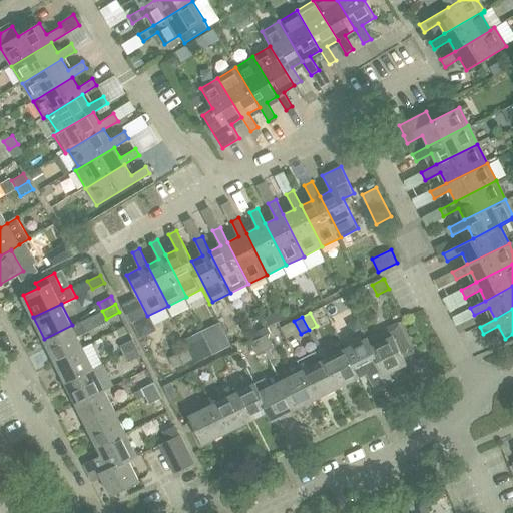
[(72,326),(72,325),(44,339),(55,361),(82,347),(77,337),(87,332),(82,321),(72,326)]
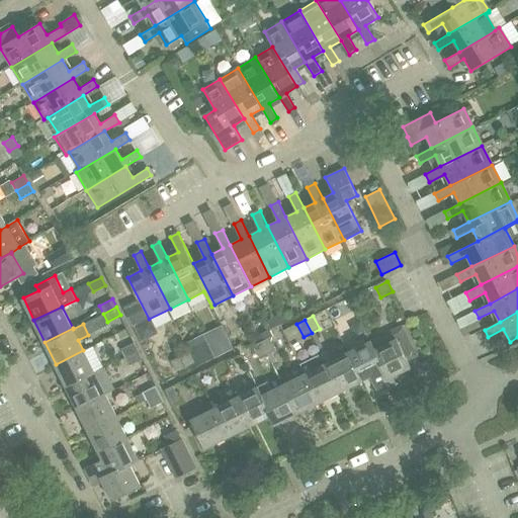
[(411,367),(408,360),(417,356),(402,326),(371,342),(370,341),(368,342),(392,389),(397,386),(393,376),(411,367)]
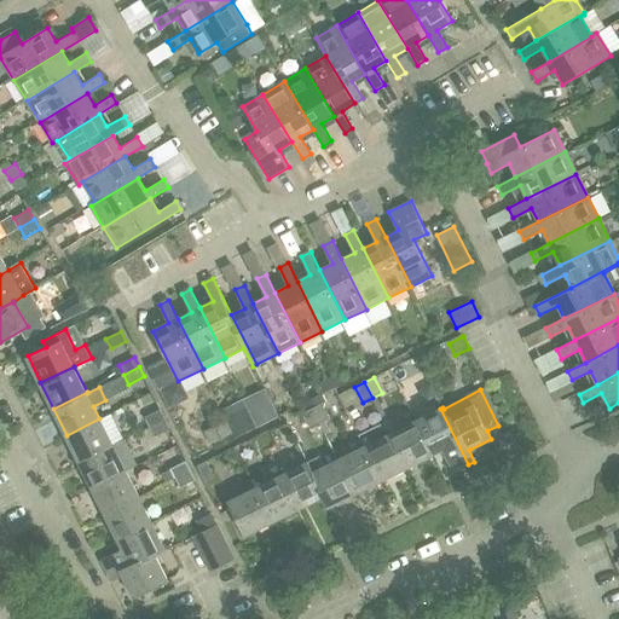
[(281,416),(273,400),(252,411),(259,427),(281,416)]
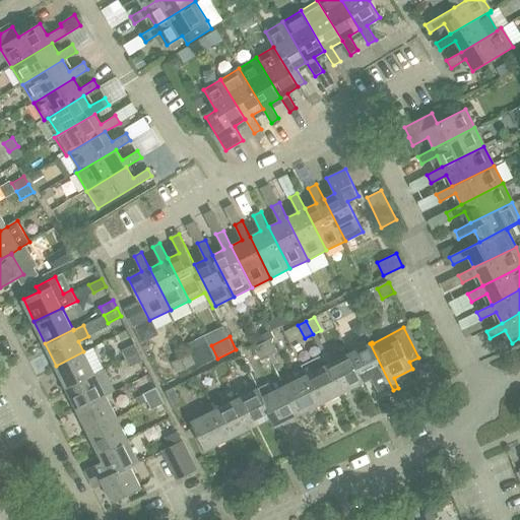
[(271,339),(263,343),(269,355),(277,351),(271,339)]
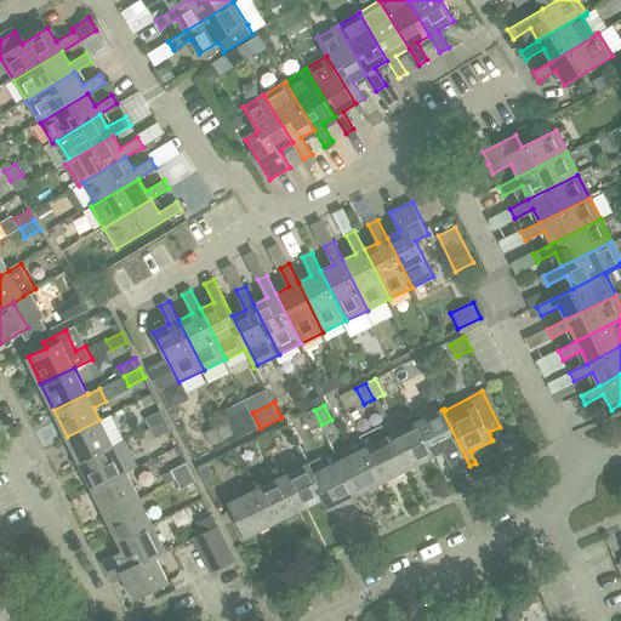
[(255,425),(246,406),(228,416),(237,434),(255,425)]
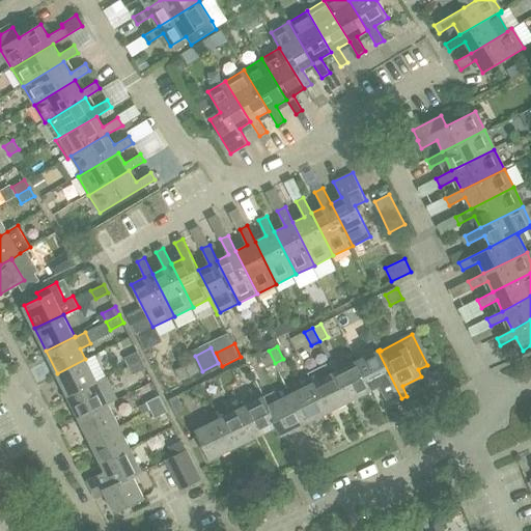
[(124,358),(129,366),(141,359),(137,351),(124,358)]
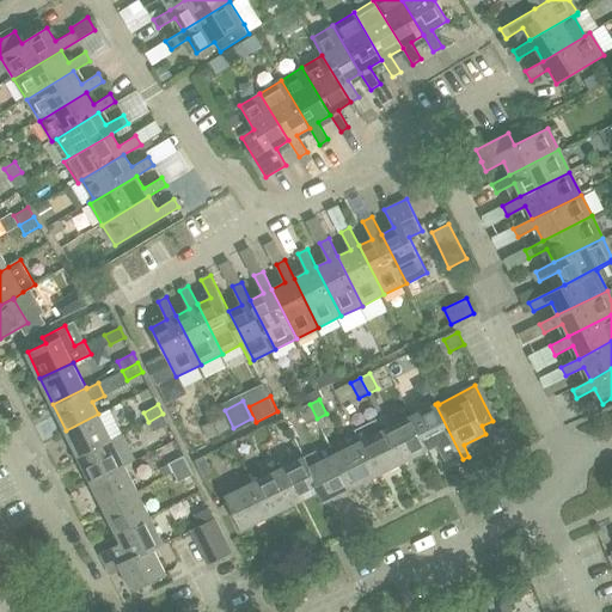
[(307,423),(317,418),(310,404),(300,409),(307,423)]
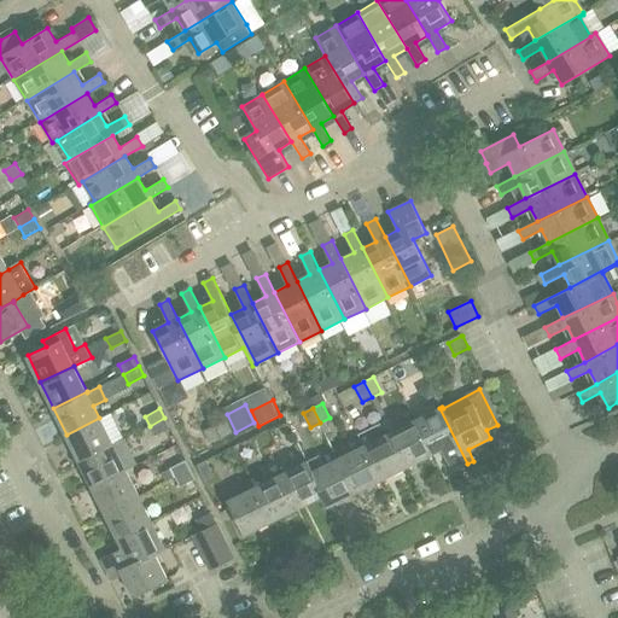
[(467,464),(439,408),(413,421),(431,455),(442,450),(452,472),(467,464)]
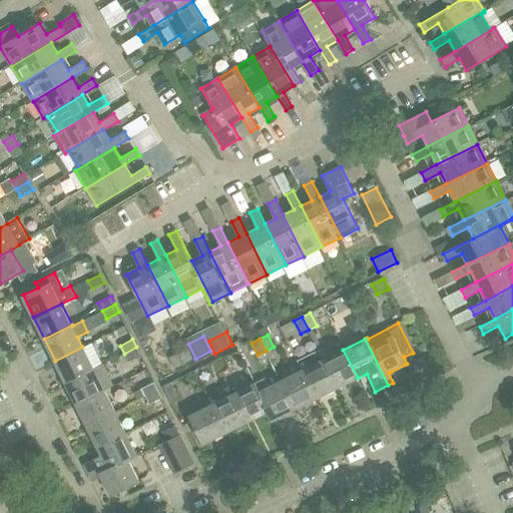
[(343,350),(339,352),(335,344),(318,352),(336,389),(358,378),(343,350)]
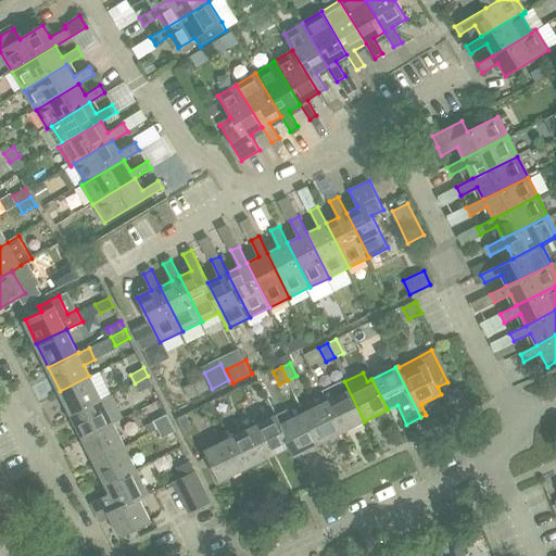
[(101,400),(89,376),(60,391),(71,414),(101,400)]
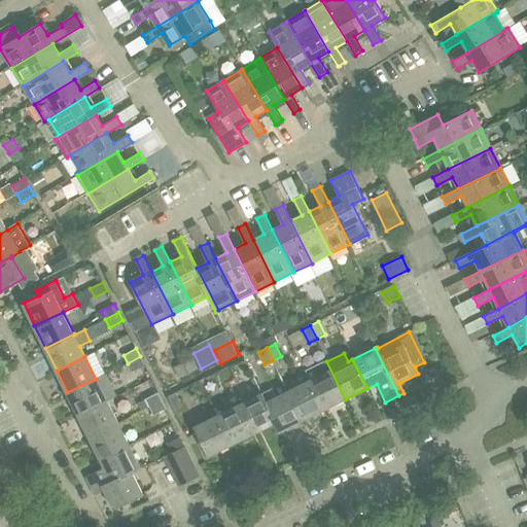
[(140,356),(128,363),(132,372),(144,364),(140,356)]
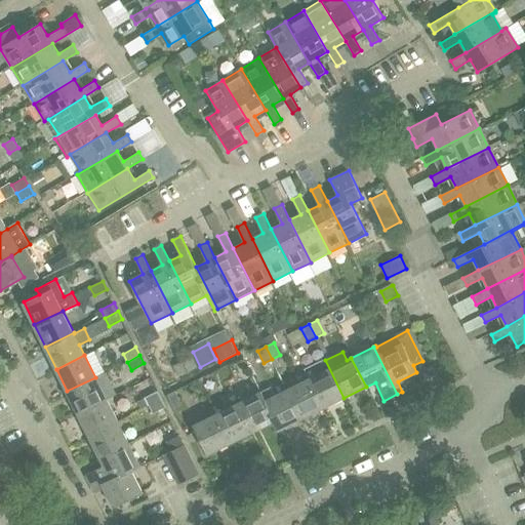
[(198,368),(192,356),(173,366),(179,377),(198,368)]
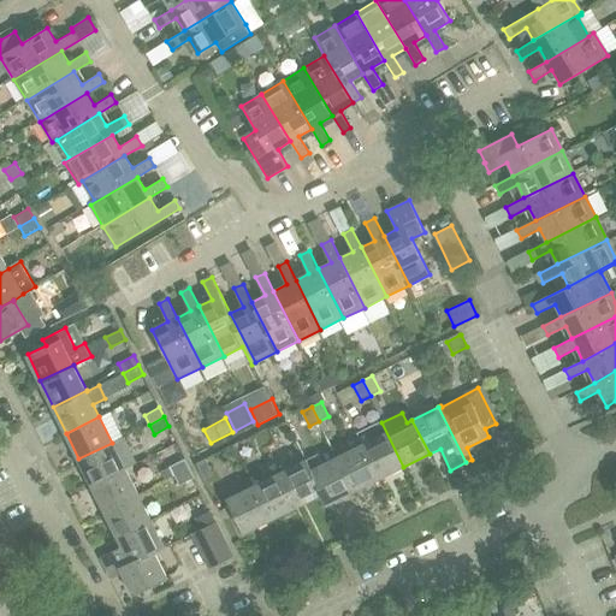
[(361,446),(378,480),(403,467),(381,422),(357,434),(363,445),(361,446)]
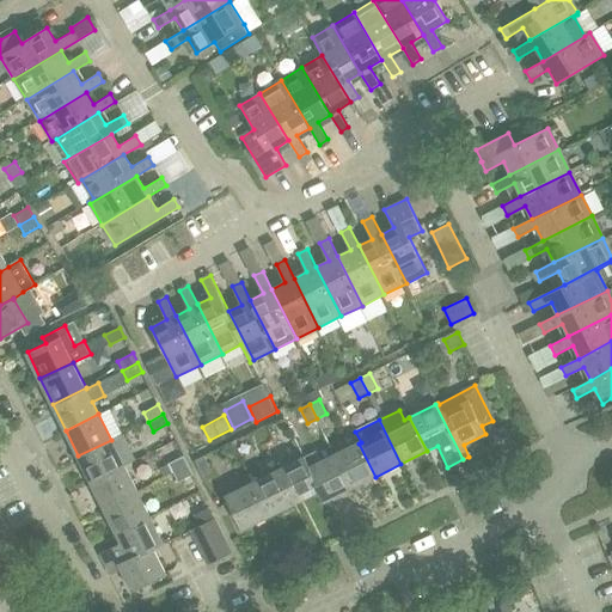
[(268,424),(258,429),(265,445),(275,439),(268,424)]
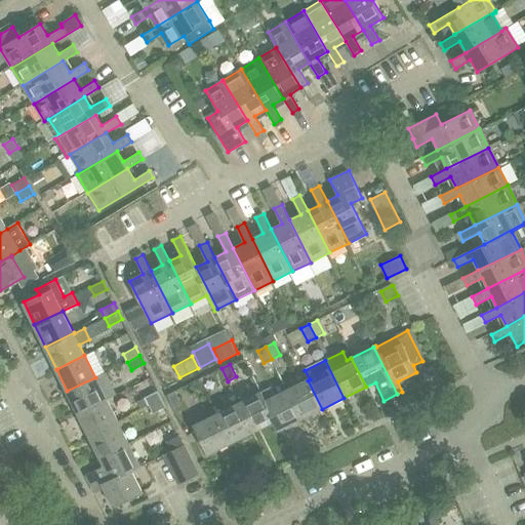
[(219,386),(228,381),(221,368),(213,372),(219,386)]
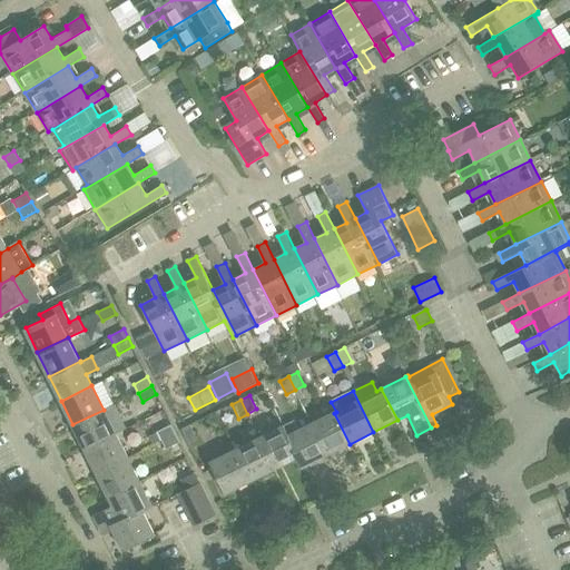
[(116,434),(104,410),(72,424),(85,449),(116,434)]
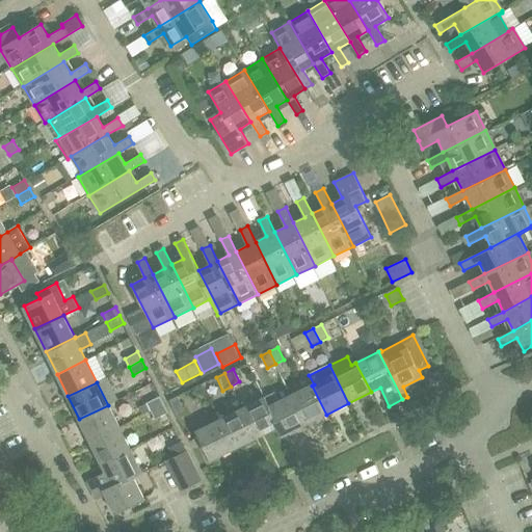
[(289,396),(303,425),(326,415),(312,386),(289,396)]
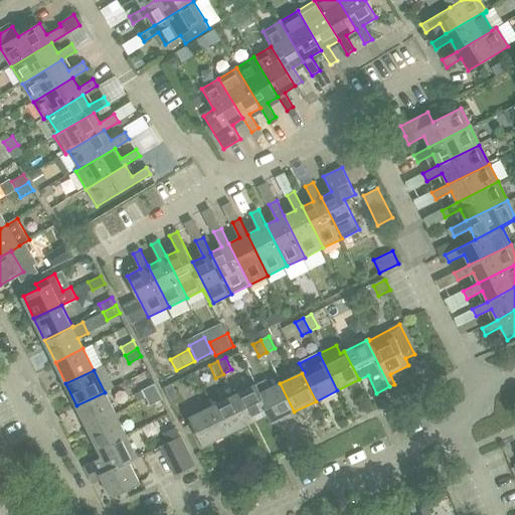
[(253,385),(268,413),(269,413),(273,422),(294,411),(280,383),(270,388),(266,380),(253,385)]
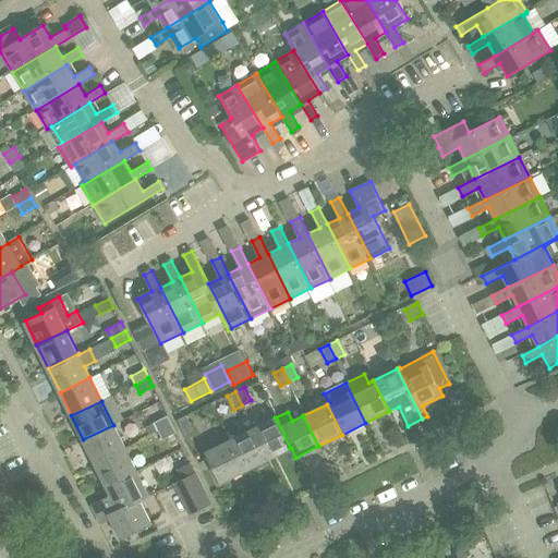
[(158,432),(172,424),(168,415),(154,423),(158,432)]
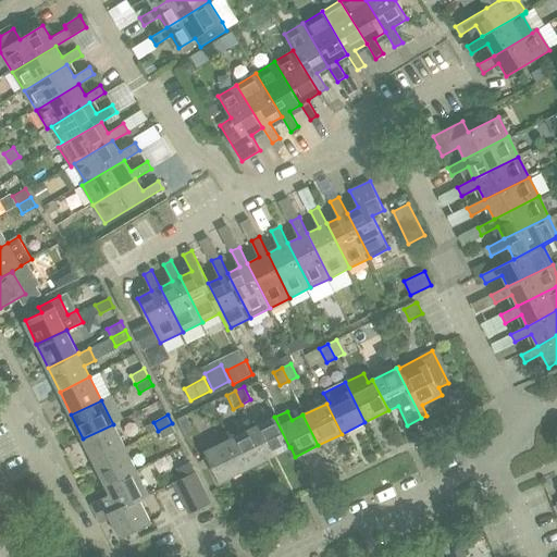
[(177,420),(184,433),(193,429),(186,415),(177,420)]
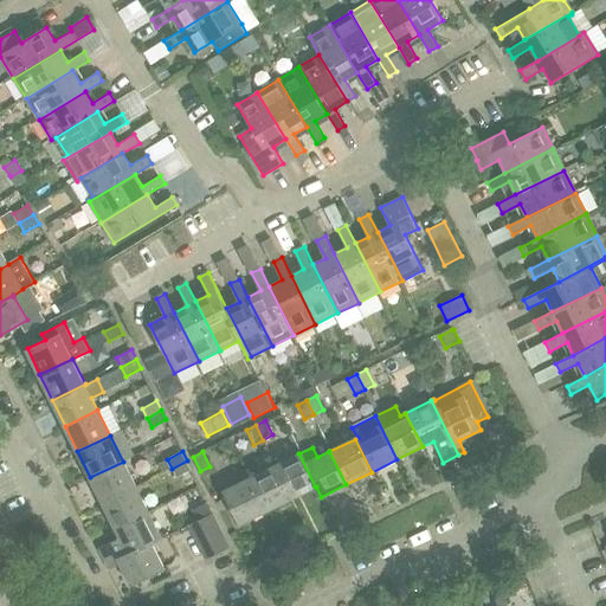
[(274,466),(290,500),(315,487),(298,453),(274,466)]
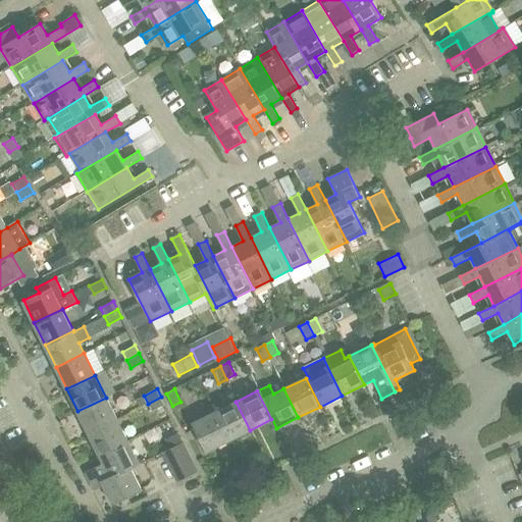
[(164,405),(161,397),(148,404),(152,411),(164,405)]
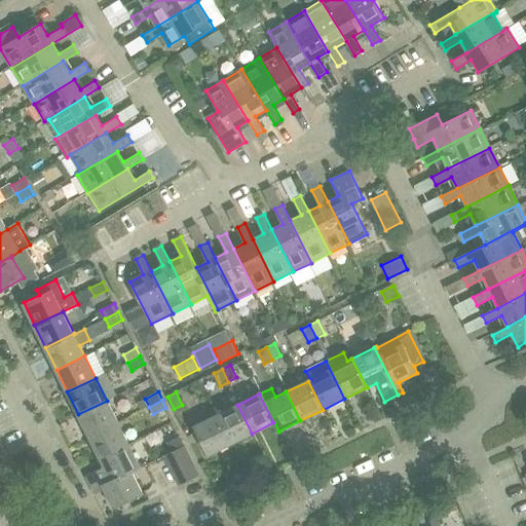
[(107,401),(78,414),(89,437),(118,422),(107,401)]
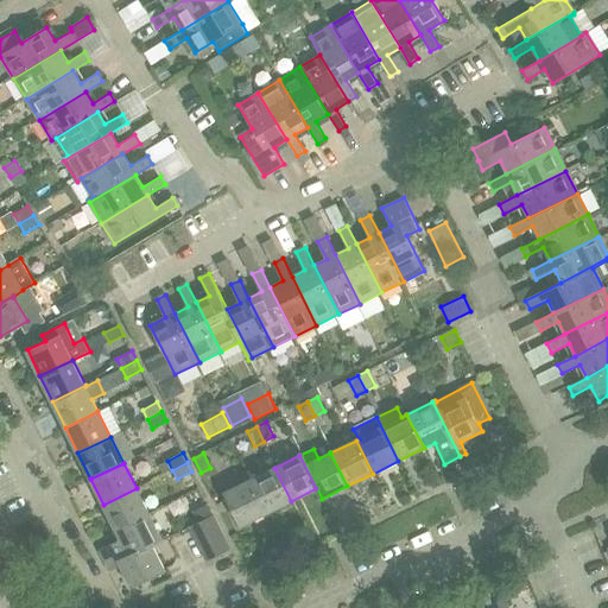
[(274,468),(248,481),(266,514),(291,501),(274,468)]
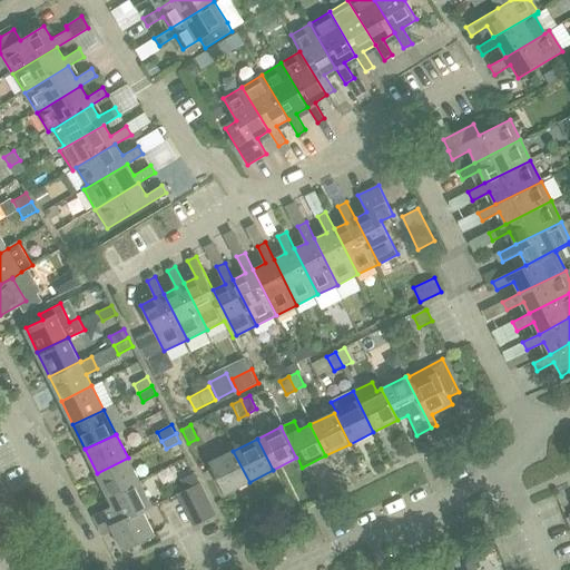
[(249,482),(233,451),(209,462),(225,493),(249,482)]
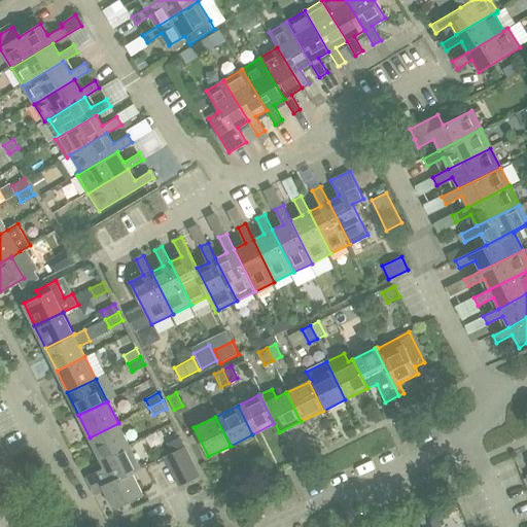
[(129,446),(118,423),(90,437),(100,460),(129,446)]
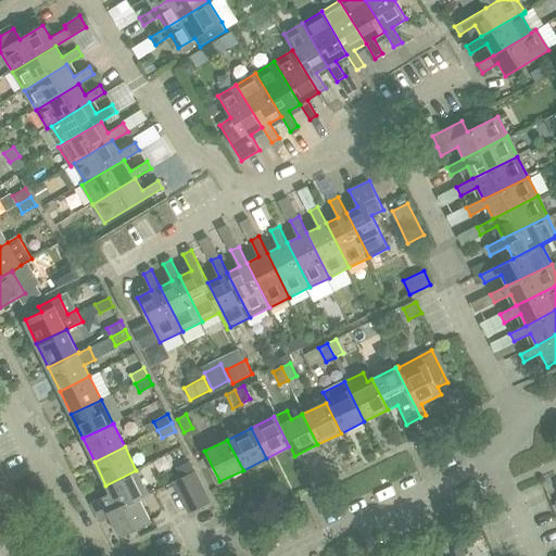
[(98,518),(139,498),(148,494),(136,470),(105,485),(110,493),(91,503),(98,518)]
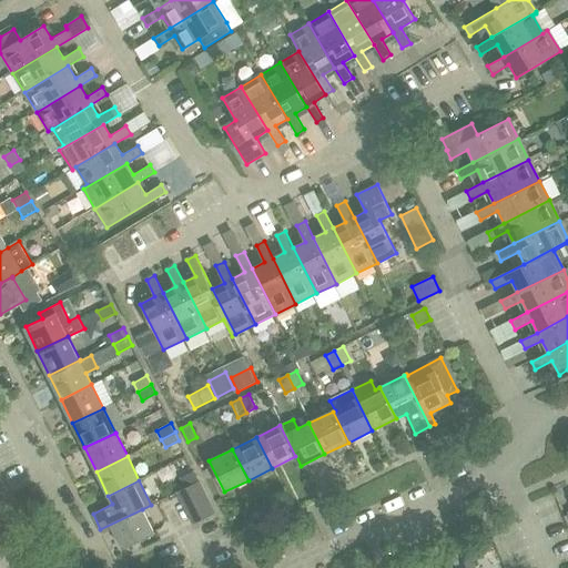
[(176,492),(192,524),(198,521),(215,511),(200,480),(176,492)]
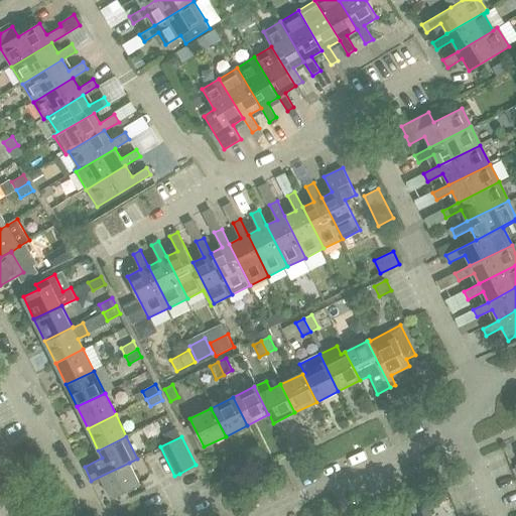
[(139,484),(129,463),(91,481),(93,485),(103,480),(112,498),(139,484)]
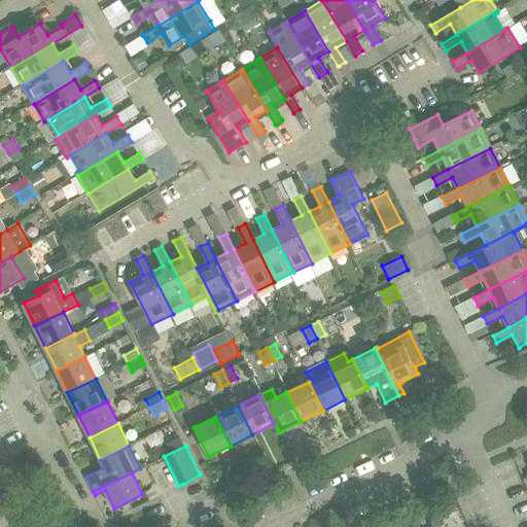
[(432,526),(442,526),(438,518),(430,522),(432,526)]
